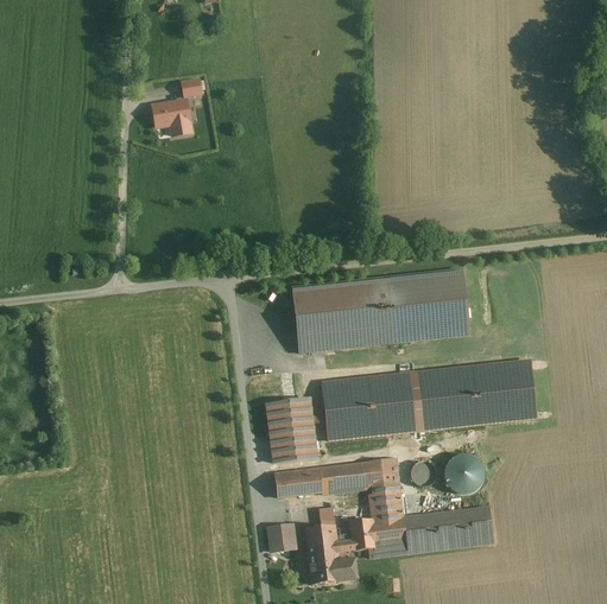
[(200,86),(183,88),(185,95),(201,93),(200,86)]
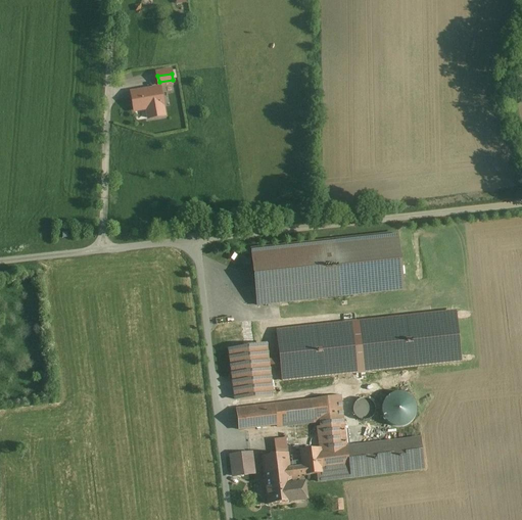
[(160,85),(132,90),(135,108),(147,106),(149,115),(164,112),(162,103),(163,103),(160,85)]
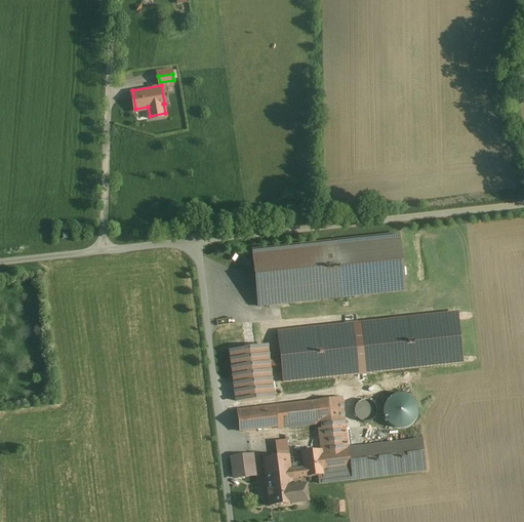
[(399,232),(253,248),(259,305),(405,289),(399,232)]
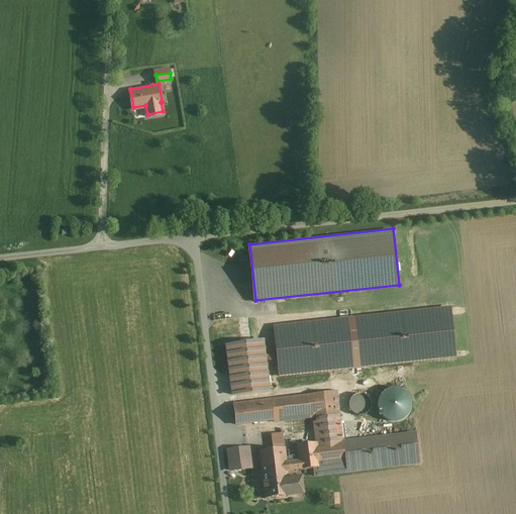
[(262,337),(226,342),(233,392),(270,387),(262,337)]
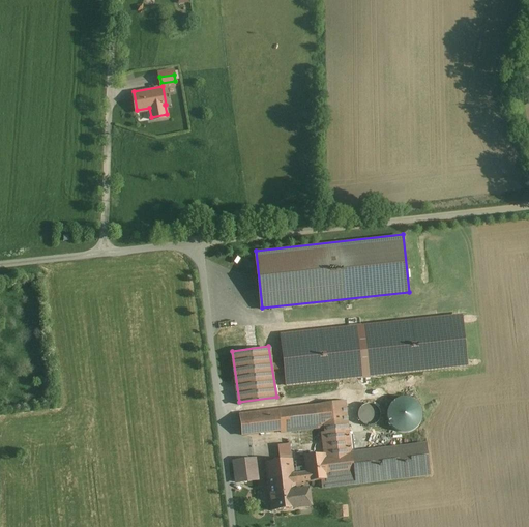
[(325,430),(349,427),(346,399),(321,402),(325,422),(325,430)]
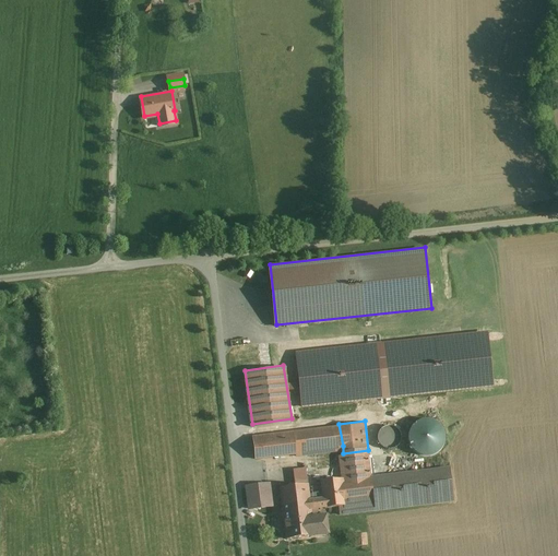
[(343,446),(339,424),(252,434),(256,456),(343,446)]
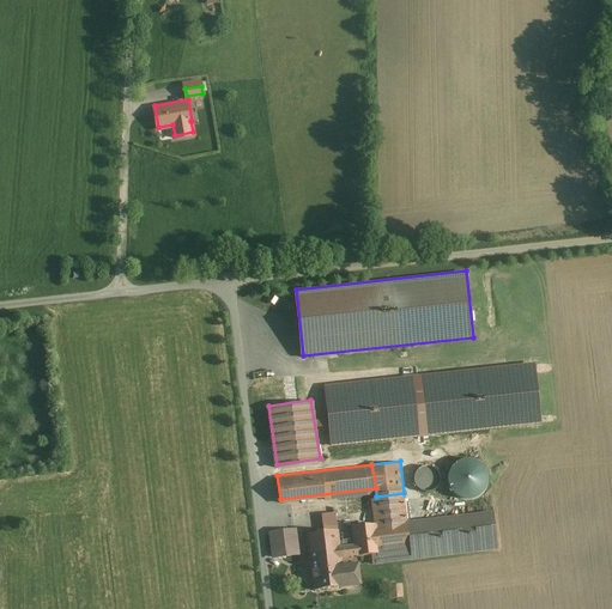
[(440,481),(440,476),(438,472),(436,468),(431,464),(426,464),(422,466),(418,468),(414,472),(414,477),(416,482),(418,486),(423,488),(428,489),(432,488),(436,486),(440,481)]
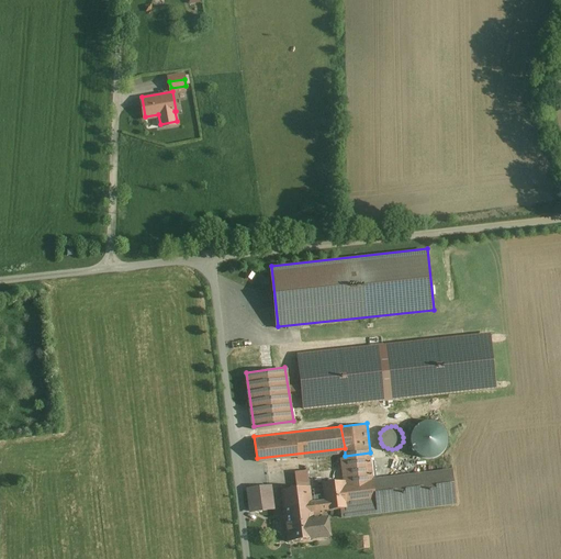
[(376,499),(372,478),(370,453),(345,456),(340,456),(344,479),(345,479),(347,503),(376,499)]
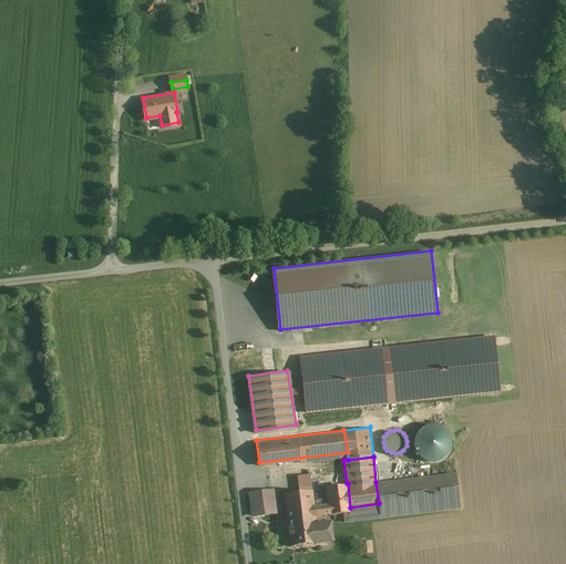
[(379,503),(350,508),(350,511),(345,511),(346,520),(460,505),(455,472),(376,482),(379,503)]
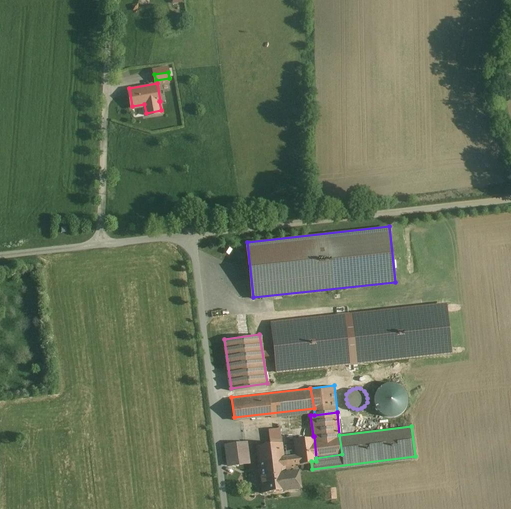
[(314,436),(313,436),(294,438),(295,449),(297,462),(297,463),(311,461),(316,461),(316,458),(314,436)]
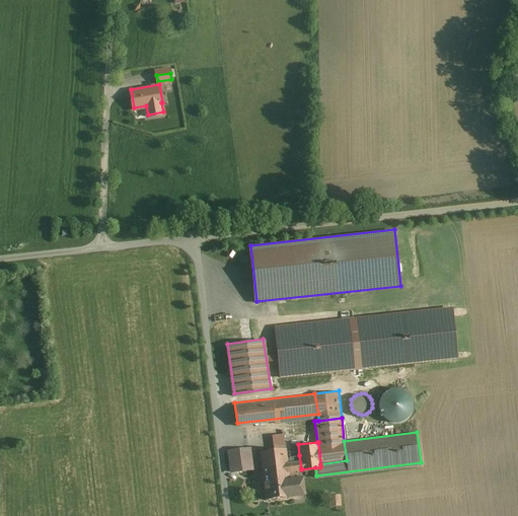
[(249,447),(229,450),(231,462),(232,469),(243,468),(243,467),(240,467),(240,460),(250,459),(249,447)]
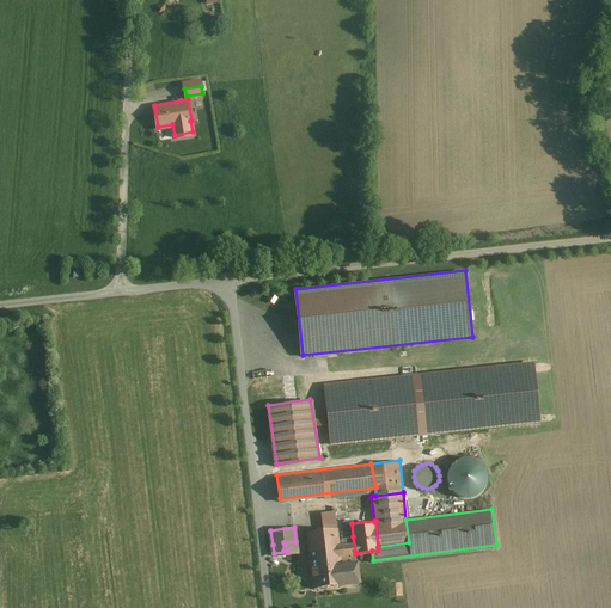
[(341,558),(338,538),(336,527),(307,532),(315,587),(360,579),(356,562),(341,564),(341,558)]
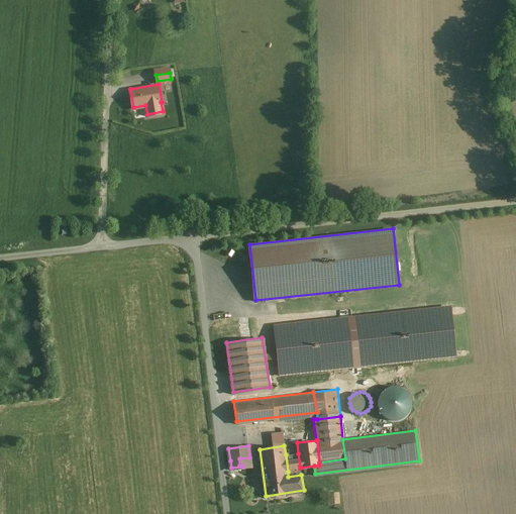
[(300,467),(298,453),(286,454),(288,472),(294,471),(294,468),(300,467)]
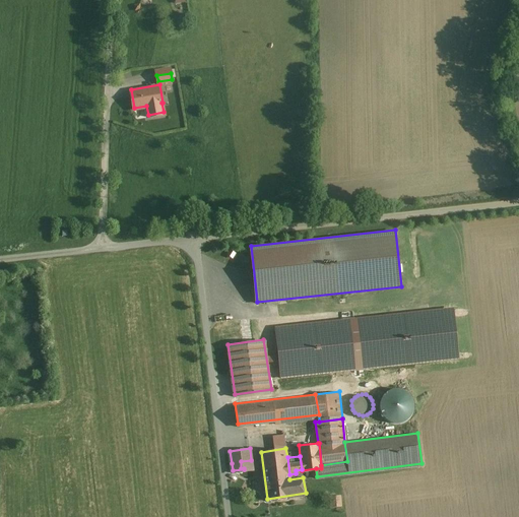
[(341,495),(330,495),(331,506),(342,505),(341,495)]
